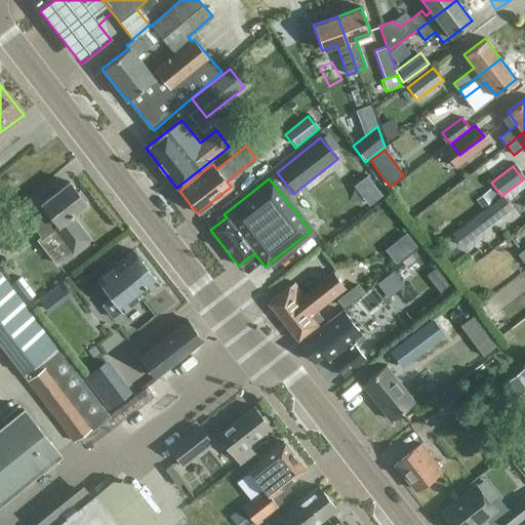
[(41,203),(44,207),(37,212),(50,230),(57,225),(71,214),(71,215),(86,204),(83,201),(86,199),(79,191),(77,193),(69,182),(41,203)]
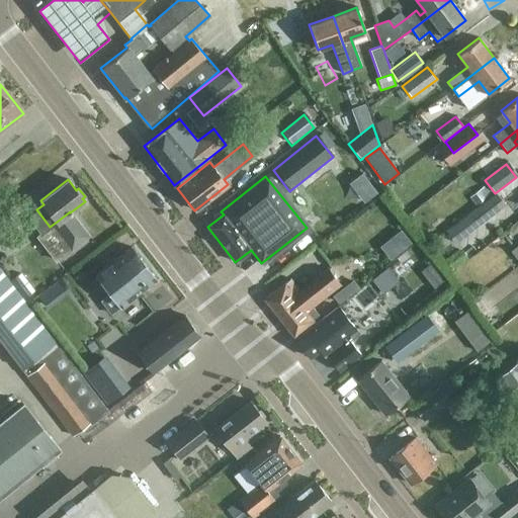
[(465,217),(475,229),(505,206),(495,194),(465,217)]
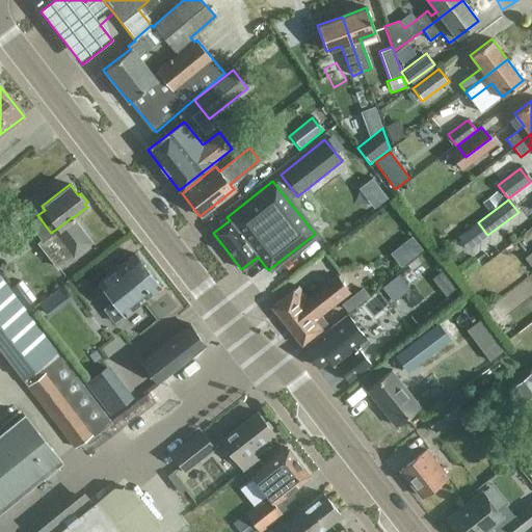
[(58,228),(51,233),(37,243),(58,267),(90,242),(72,218),(72,217),(58,228)]
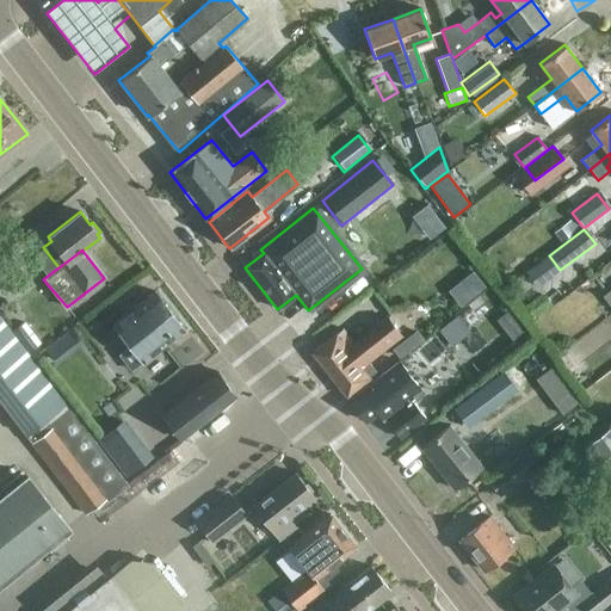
[(184,329),(154,291),(112,323),(115,327),(110,331),(125,351),(119,356),(130,370),(142,360),(142,362),(184,329)]
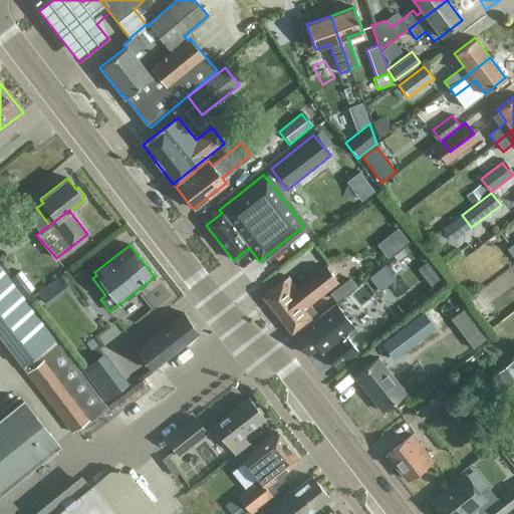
[(441,259),(448,269),(463,257),(456,248),(441,259)]
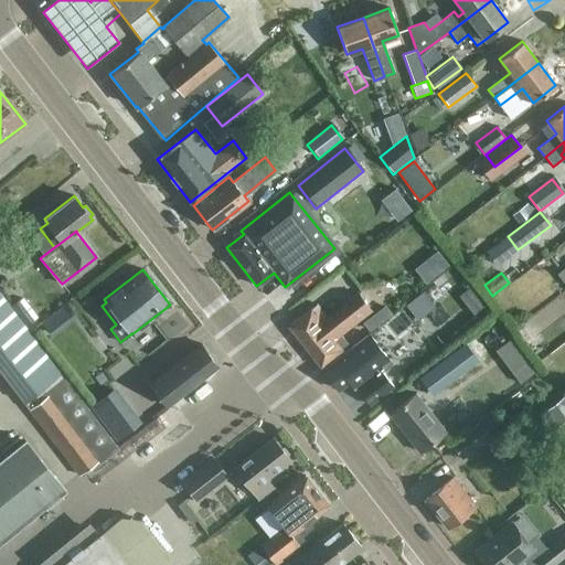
[(468,286),(455,296),(473,319),(486,309),(468,286)]
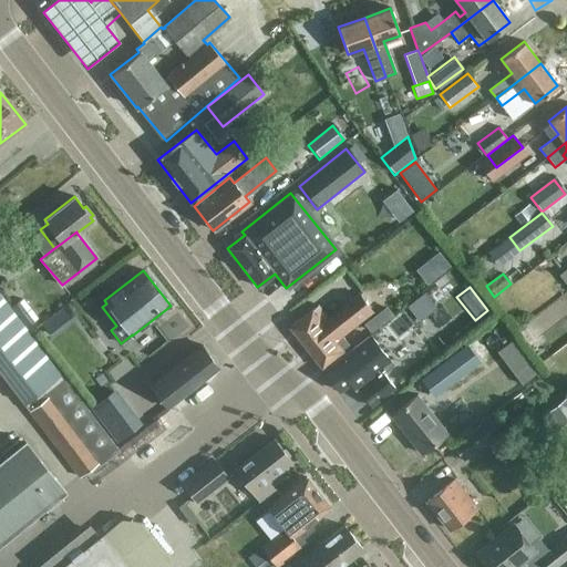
[(416,319),(434,305),(424,292),(406,307),(416,319)]
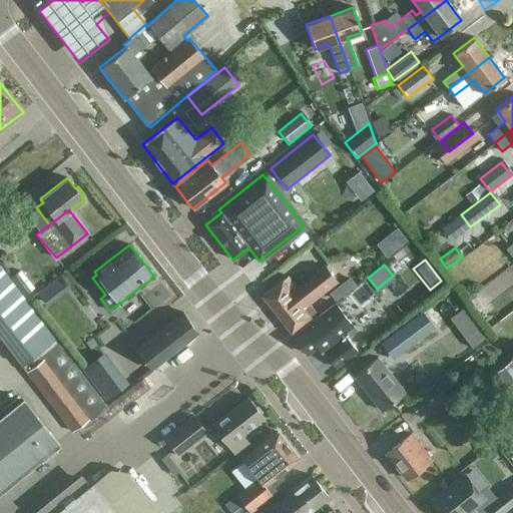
[(105,406),(55,340),(0,267),(0,337),(22,366),(21,366),(71,431),(105,406)]
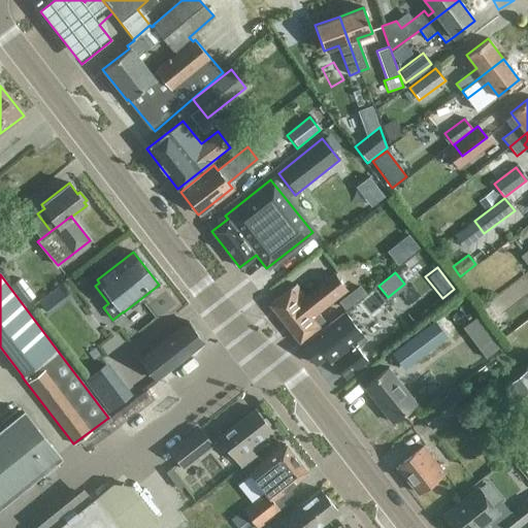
[(269,304),(284,324),(299,342),(324,323),(316,312),(345,290),(333,274),(305,296),(297,284),(269,304)]
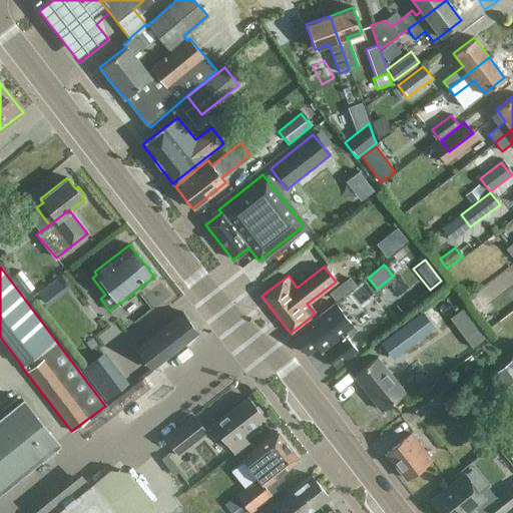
[(17,273),(10,278),(17,288),(24,297),(31,292),(24,283),(17,273)]
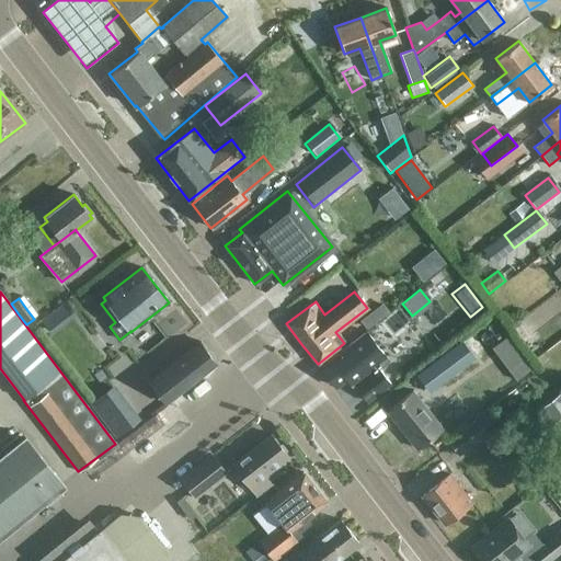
[(70,308),(66,302),(41,322),(45,328),(70,308)]
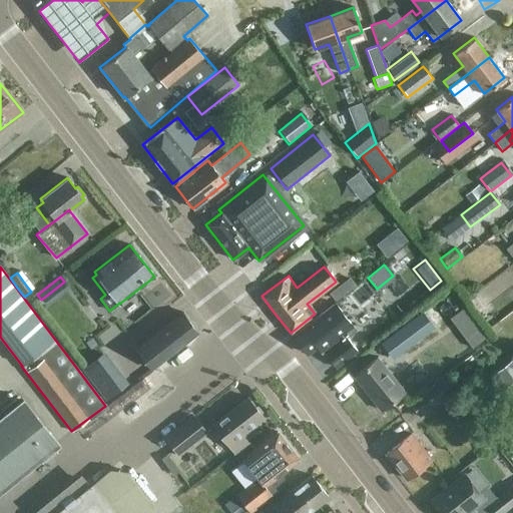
[(329,295),(334,301),(353,286),(348,280),(329,295)]
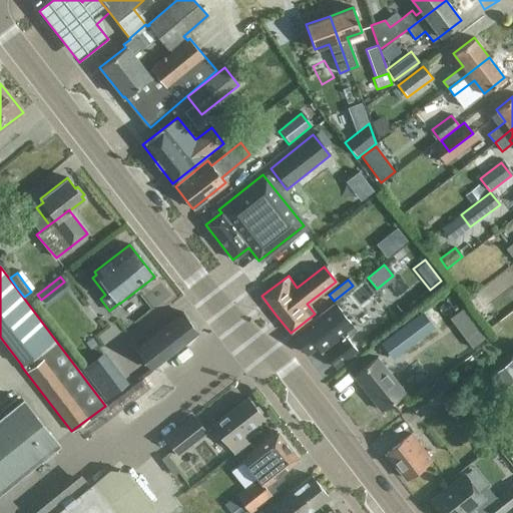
[(479,337),(492,325),(470,299),(456,310),(479,337)]
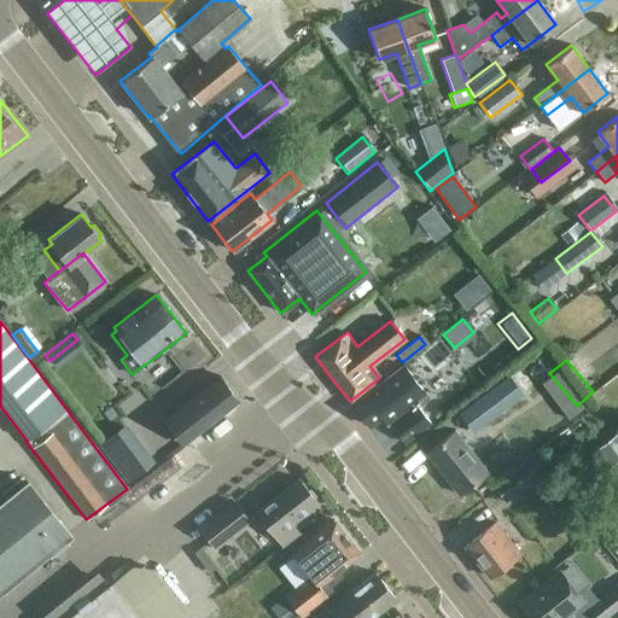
[(427,397),(403,366),(353,404),(369,426),(385,414),(391,421),(389,424),(404,443),(431,423),(418,404),(427,397)]
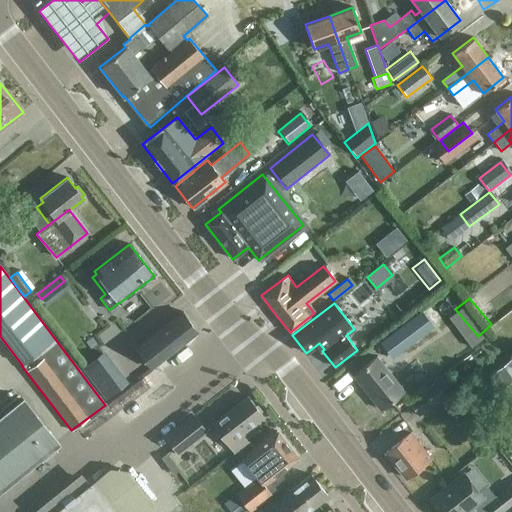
[(420,311),(379,342),(388,353),(392,358),(433,327),(420,311)]
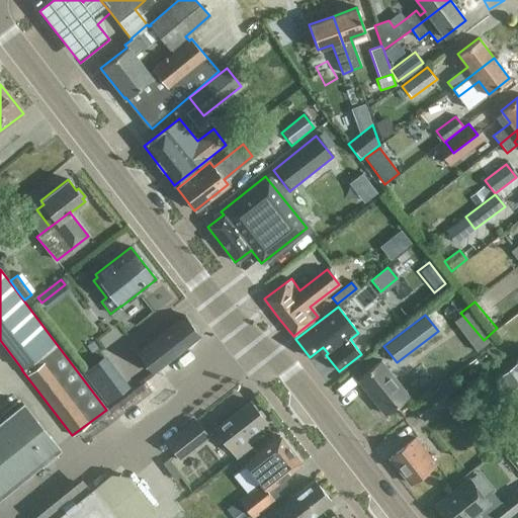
[(199,335),(185,316),(137,353),(152,372),(199,335)]
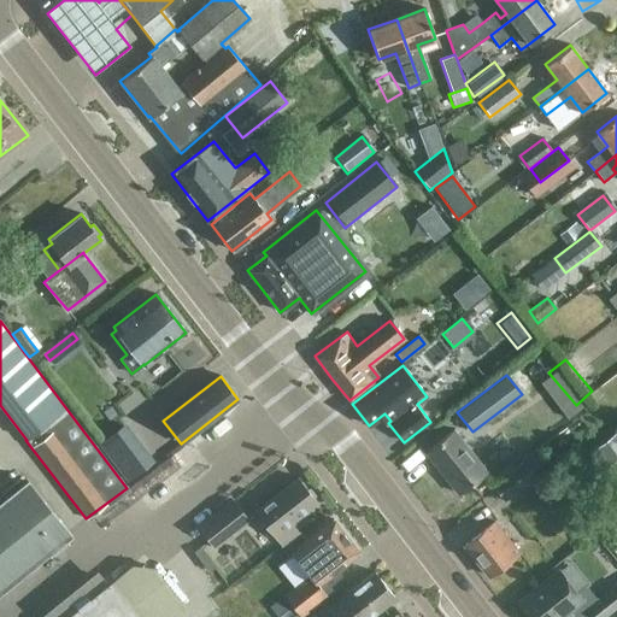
[(154,462),(125,423),(98,444),(127,482),(154,462)]
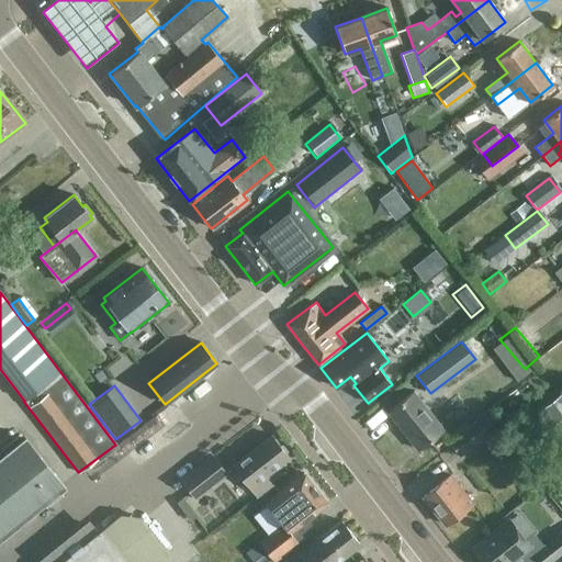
[(413,392),(388,412),(417,450),(442,429),(413,392)]
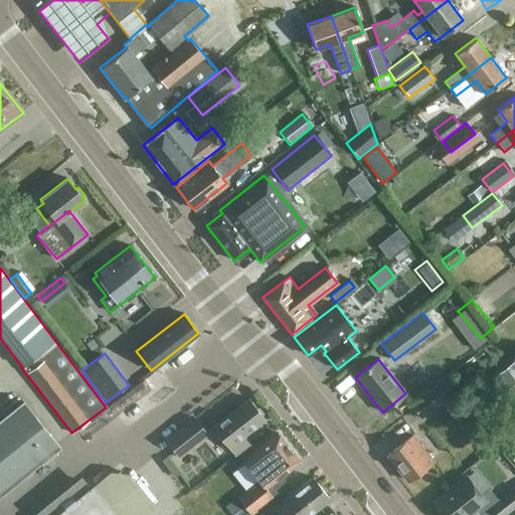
[(514,362),(514,361),(496,375),(506,389),(514,382),(514,362)]
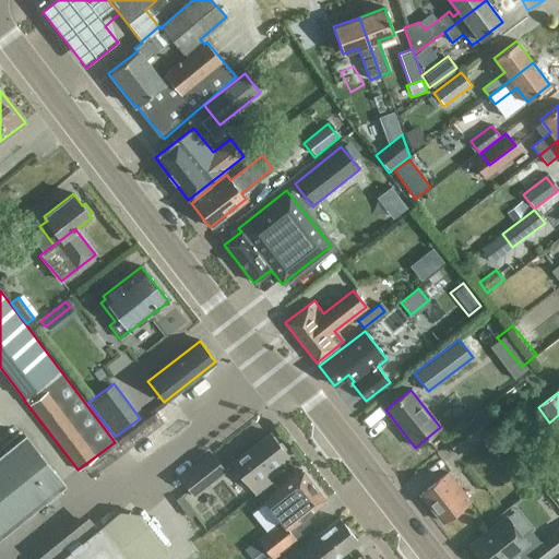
[(480,413),(461,428),(445,440),(456,455),(492,427),(480,413)]
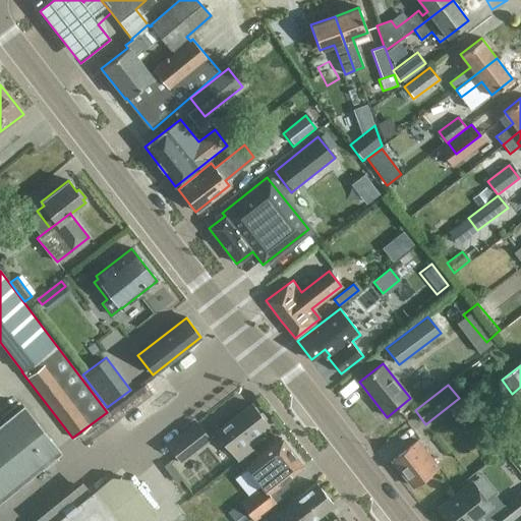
[(251,404),(215,432),(237,461),(251,450),(244,441),(267,423),(265,420),(266,418),(262,413),(259,414),(251,404)]
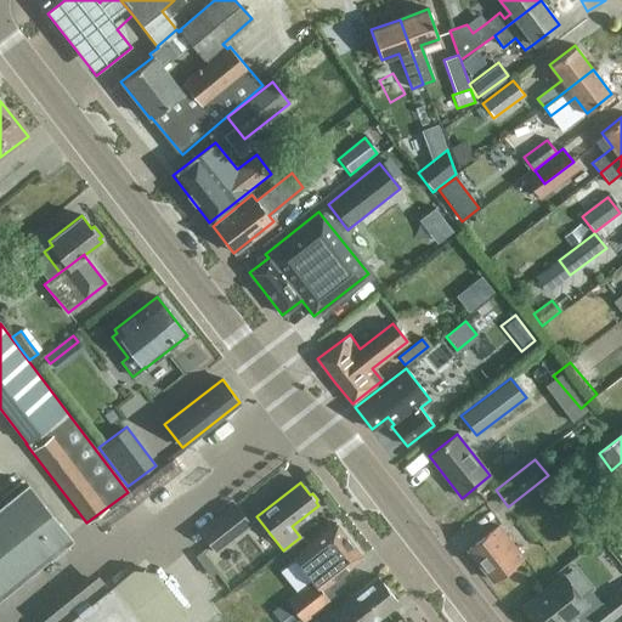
[(0,597),(49,558),(51,561),(64,549),(62,547),(71,539),(28,486),(0,508),(0,597)]
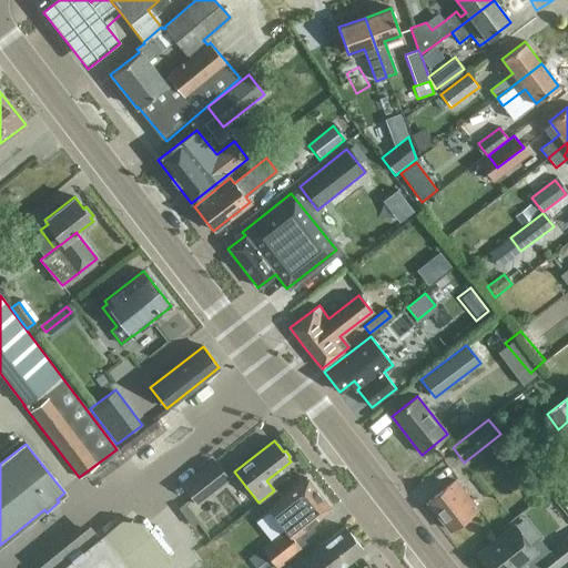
[(181,484),(191,498),(198,506),(214,493),(214,492),(231,478),(214,458),(181,484)]
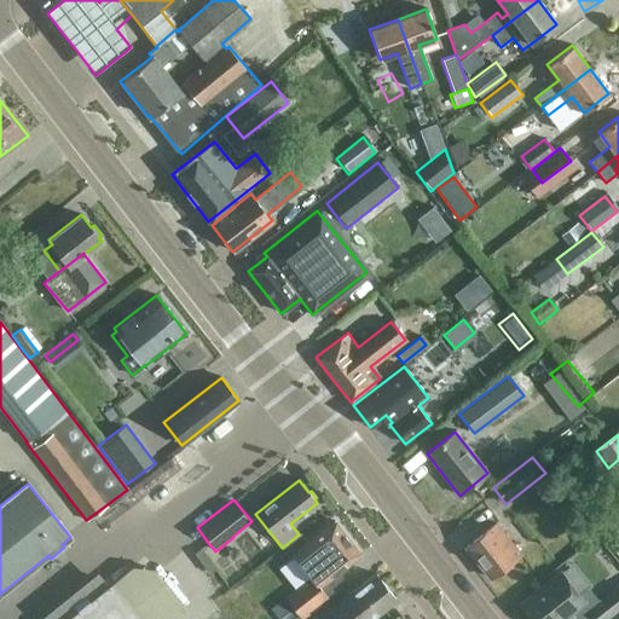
[(335,521),(307,543),(308,544),(294,555),(311,577),(285,599),(301,618),(305,618),(329,600),(318,585),(337,572),(360,555),(335,521)]
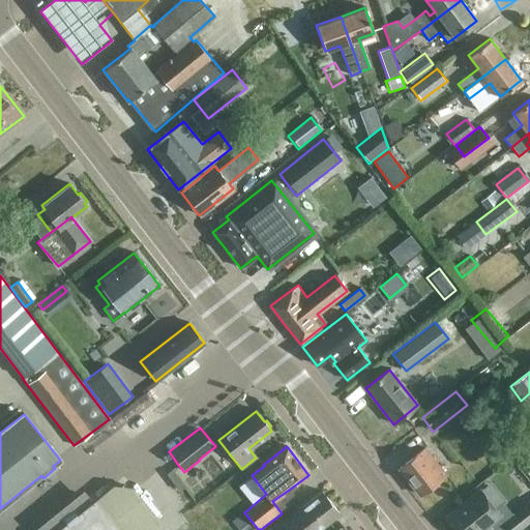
[(444,475),(429,455),(423,449),(399,469),(418,495),(444,475)]
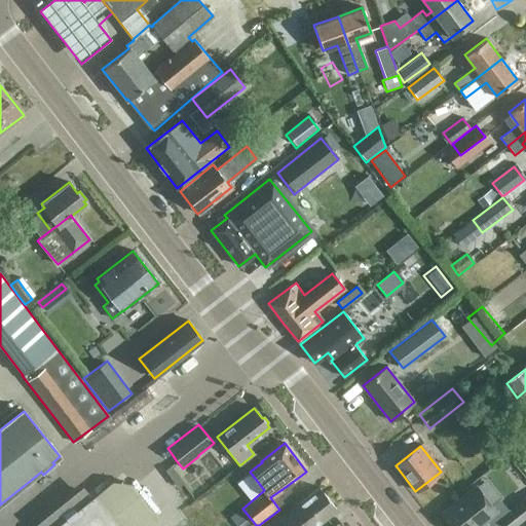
[(37,524),(38,525),(142,525),(155,516),(130,485),(111,483),(95,496),(96,496),(92,498),(91,499),(81,488),(37,524)]
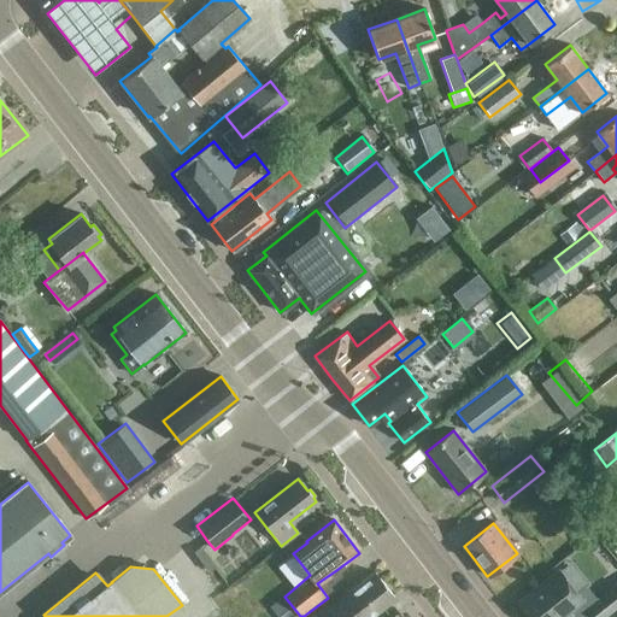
[(519,601),(530,616),(558,616),(562,615),(581,600),(569,585),(558,571),(542,583),(519,601)]
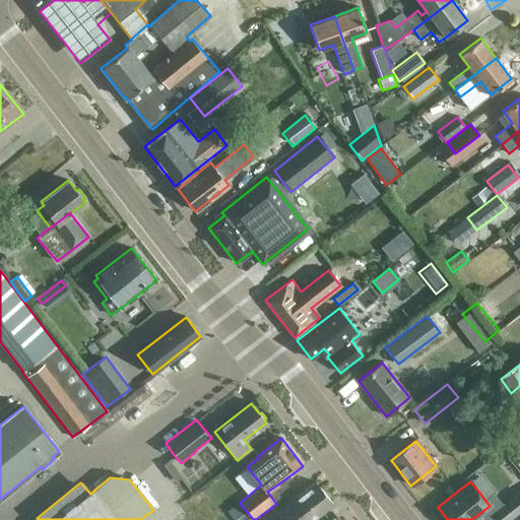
[(310,519),(332,503),(316,482),(277,512),(275,508),(259,519),(310,519)]
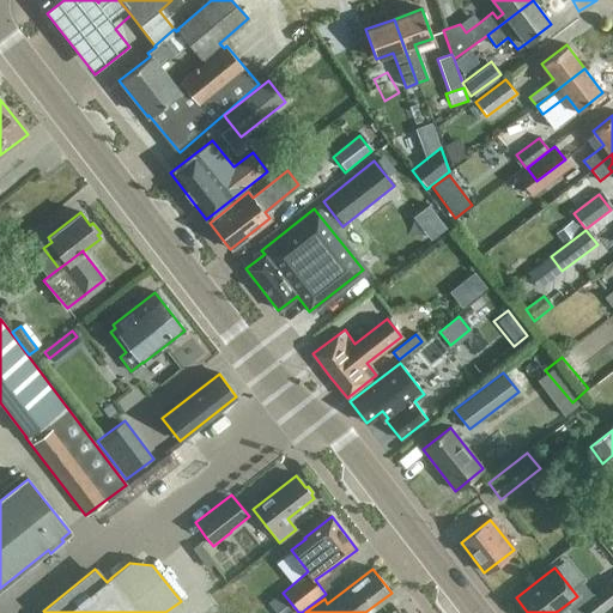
[(612,578),(612,580),(611,578),(580,605),(586,612),(601,612),(612,604),(612,578)]
